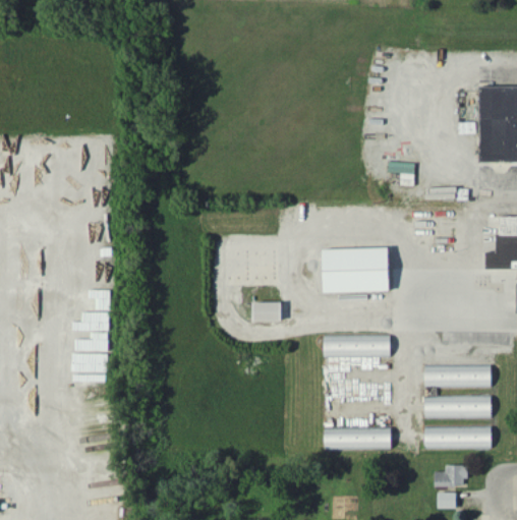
[(516,87),(477,88),(478,164),(516,163),(516,87)]
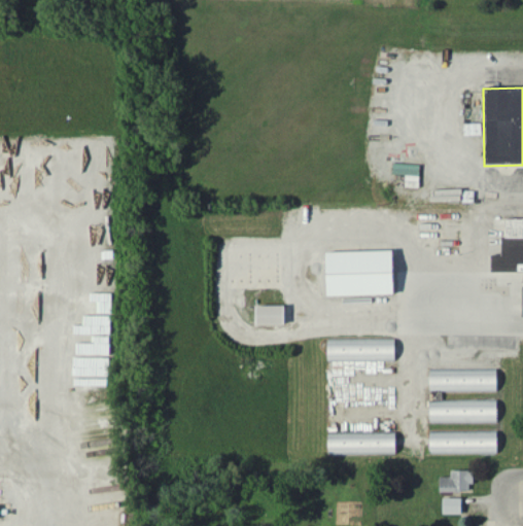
[(522,219),(504,220),(506,239),(500,239),(500,254),(489,254),(489,273),(522,273),(522,219)]
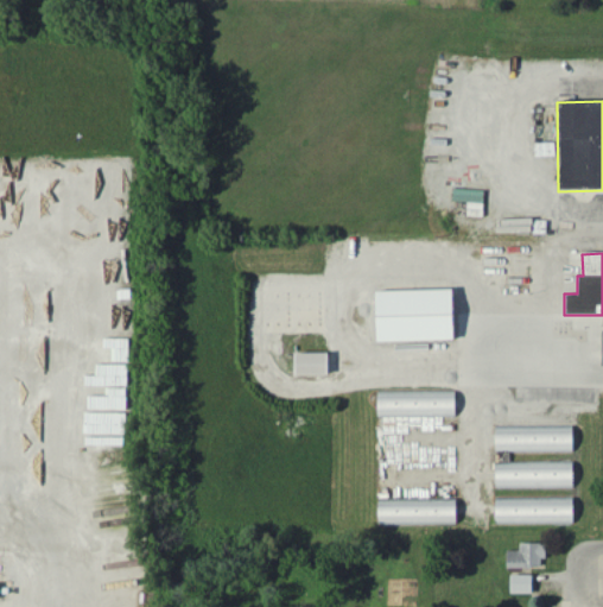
[(376,292),(378,343),(455,341),(454,290),(376,292)]
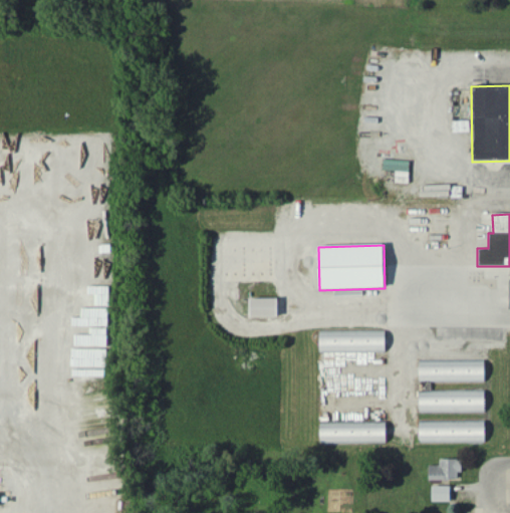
[(277,299),(249,299),(250,318),(277,317),(277,299)]
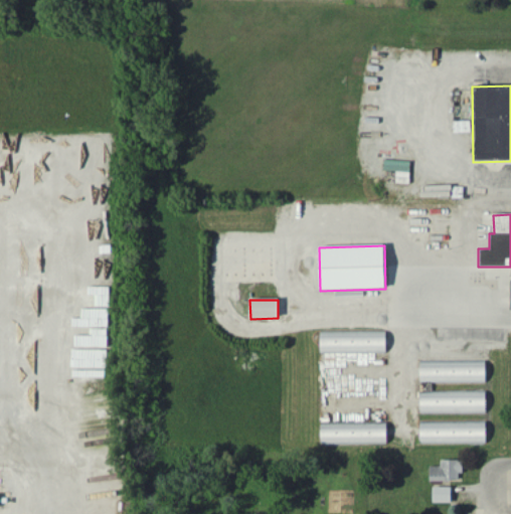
[(319,332),(319,354),(385,352),(385,331),(319,332)]
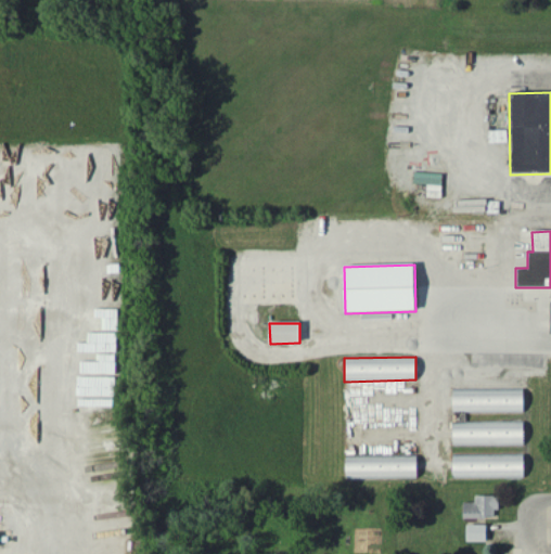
[(523,388),(450,389),(451,412),(523,412),(523,388)]
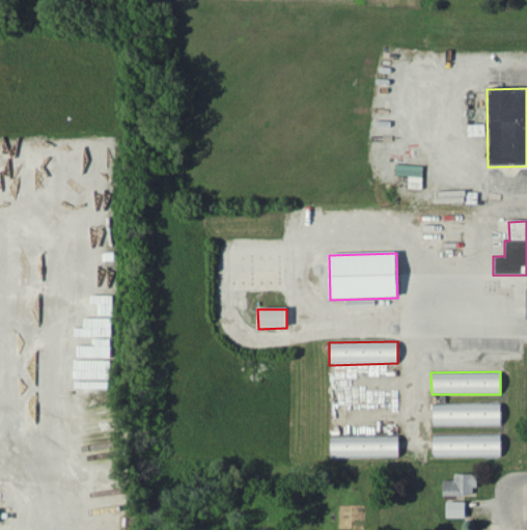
[(432,426),(500,426),(500,403),(432,405),(432,426)]
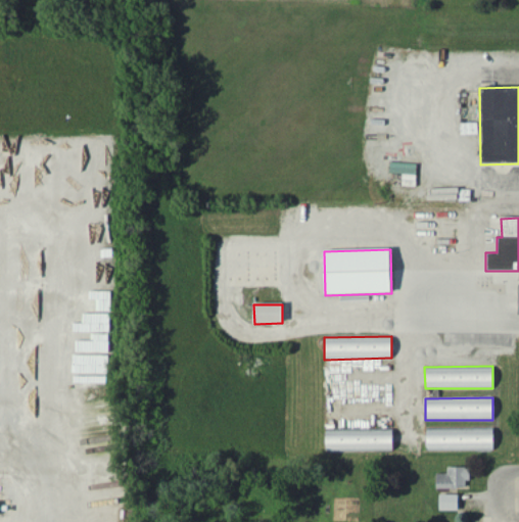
[(425,448),(492,449),(492,429),(425,428),(425,448)]
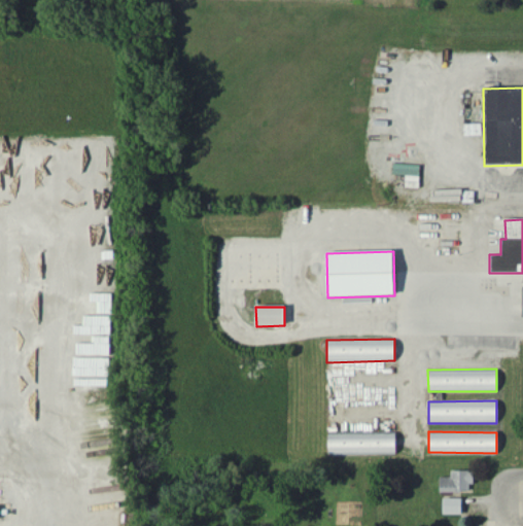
[(327,454),(395,453),(394,432),(326,433),(327,454)]
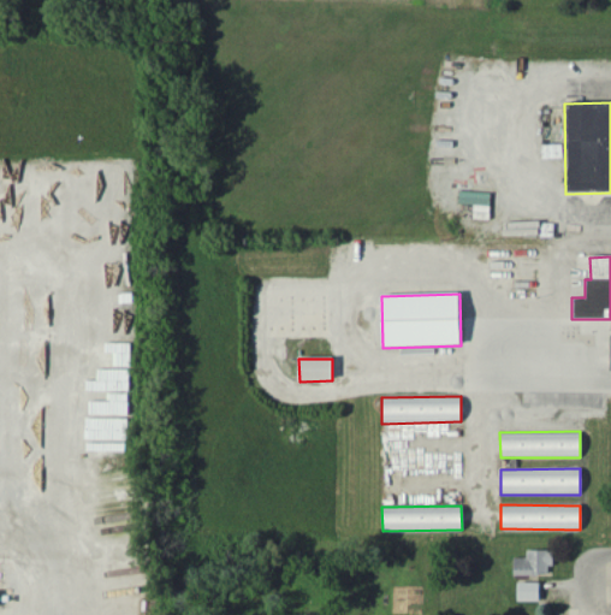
[(511,574),(550,575),(550,550),(525,550),(525,557),(511,557),(511,574)]
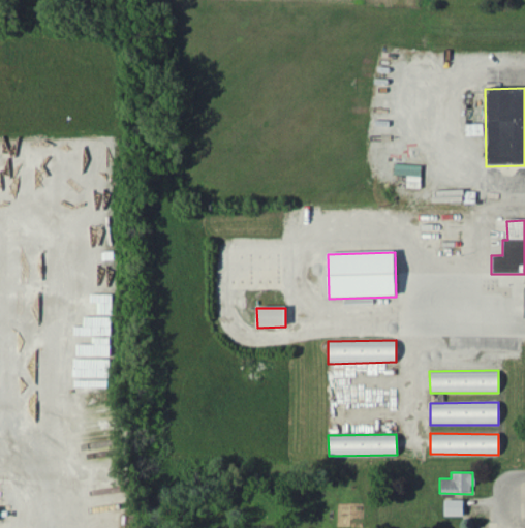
[(462,517),(462,500),(443,500),(443,516),(462,517)]
